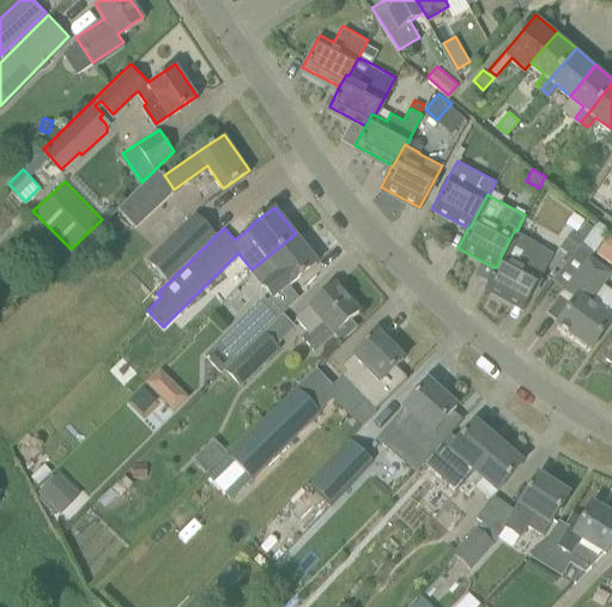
[(214,231),(195,212),(150,258),(169,277),(214,231)]
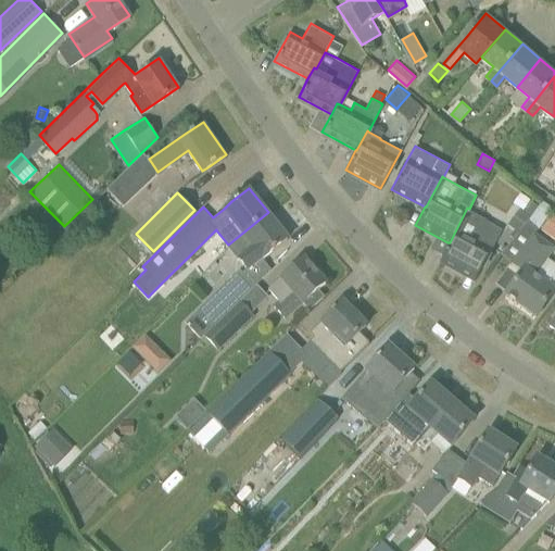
[(519,228),(519,229),(501,251),(522,266),(505,290),(535,312),(553,288),(554,289),(554,261),(545,255),(553,245),(534,232),(538,226),(539,227),(553,208),(542,199),(529,215),(519,228)]
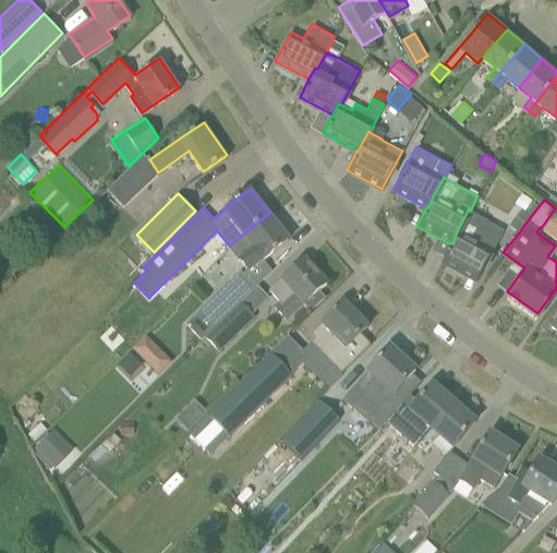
[(476,279),(486,260),(504,229),(487,220),(488,219),(471,209),(469,208),(451,243),(449,243),(440,261),(476,279)]
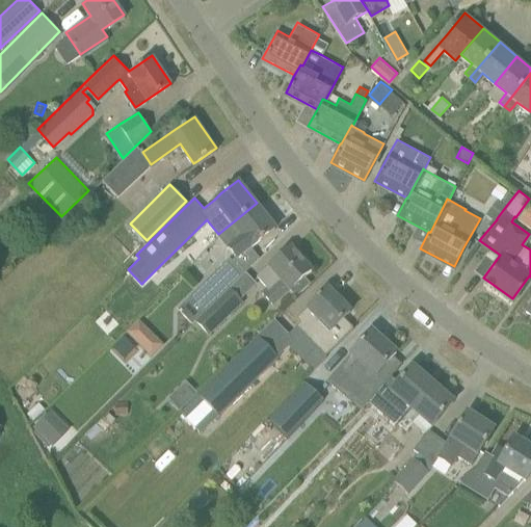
[(486,212),(497,219),(497,218),(506,206),(496,199),(486,212)]
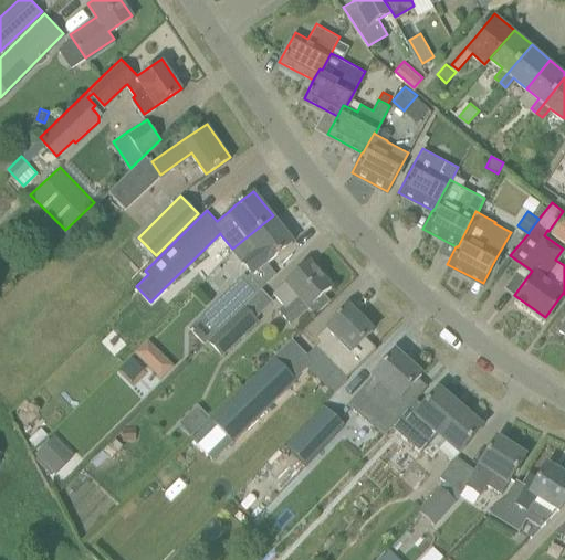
[(564,214),(563,213),(551,231),(564,241),(564,214)]
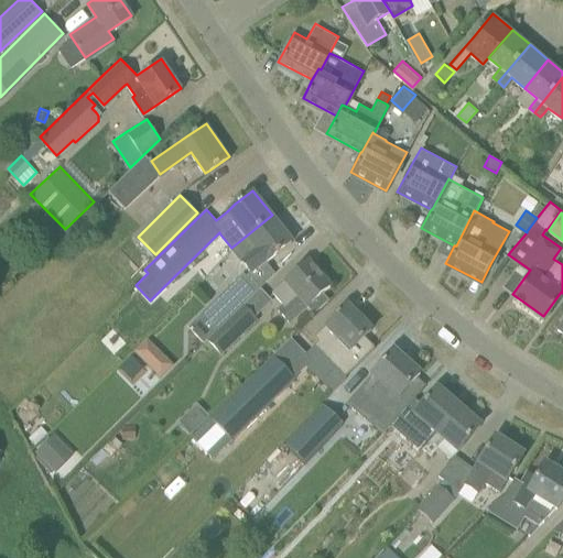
[(231,248),(251,273),(292,239),(272,215),(231,248)]
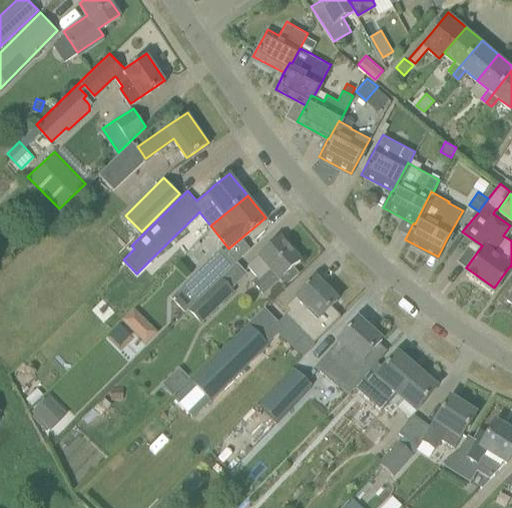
[(260,254),(247,265),(257,276),(251,280),(264,293),(269,288),(268,286),(279,277),(285,284),(298,272),(293,265),(300,259),(281,234),(265,247),(259,254),(260,254)]
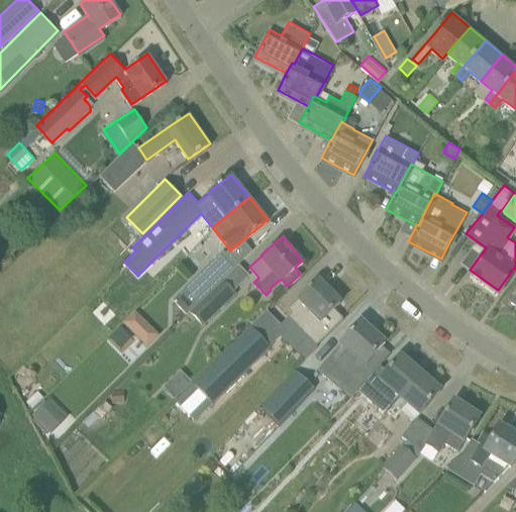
[(190,309),(221,279),(236,264),(223,247),(172,298),(186,312),(190,309)]
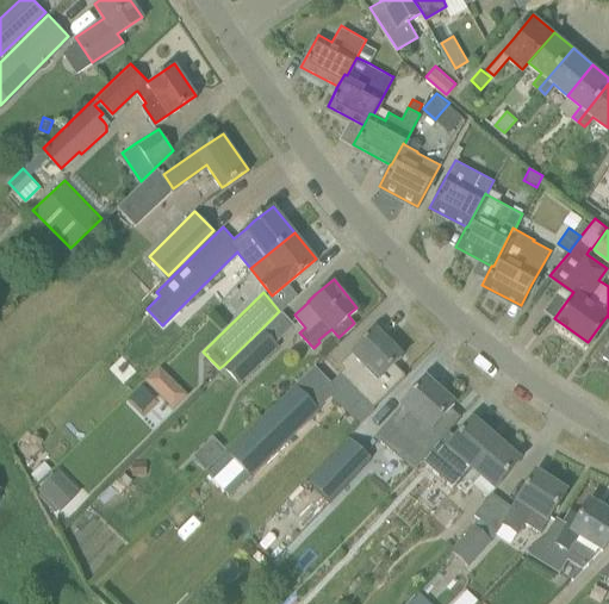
[(346,367),(341,372),(372,404),(376,402),(387,390),(404,373),(393,361),(401,354),(374,327),(358,343),(350,350),(352,352),(341,362),(346,367)]
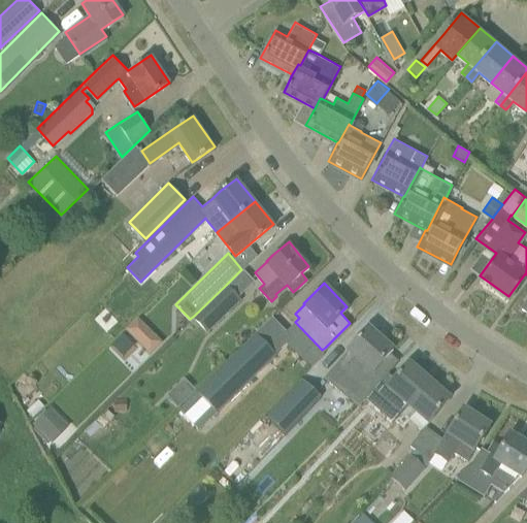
[(238,297),(226,285),(194,316),(206,328),(238,297)]
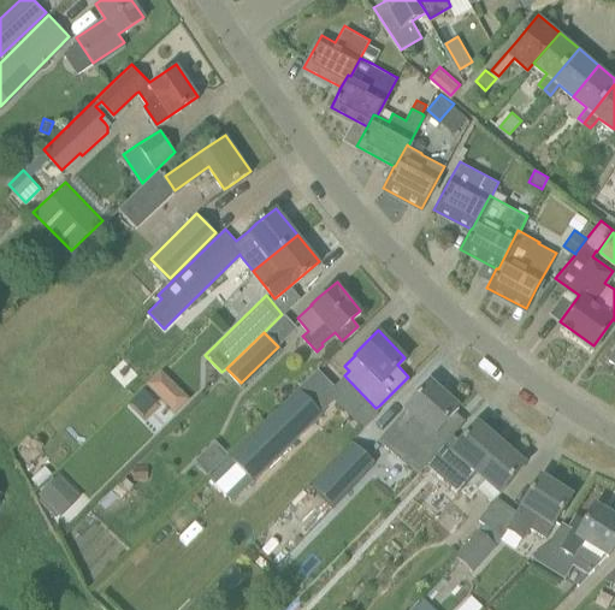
[(318,368),(299,388),(321,412),(333,400),(341,392),(333,385),(318,368)]
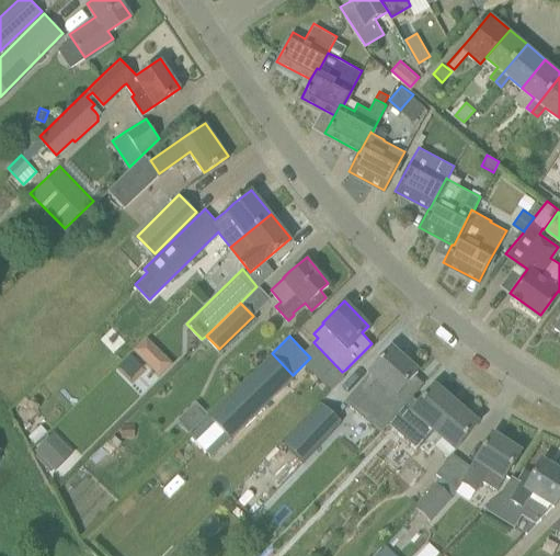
[(172,363),(146,337),(133,349),(158,376),(172,363)]
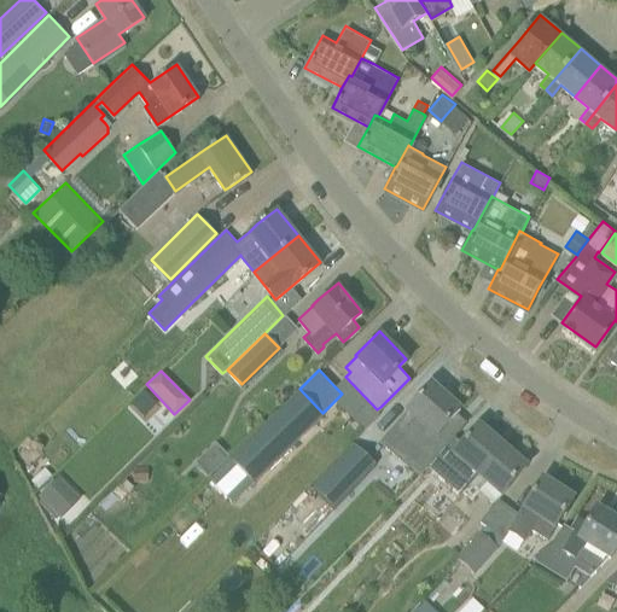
[(377,409),(345,377),(335,386),(342,394),(335,401),(361,425),(377,409)]
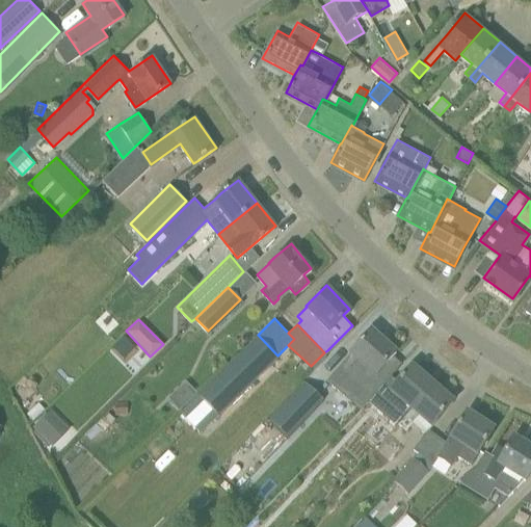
[(396,350),(371,328),(327,377),(352,400),(353,398),(363,405),(401,362),(393,353),(396,350)]
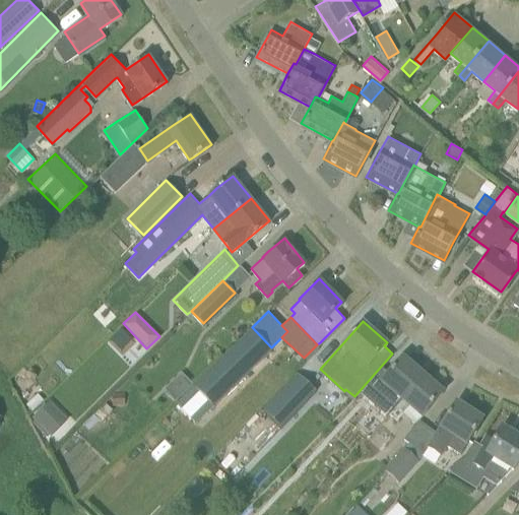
[(214,403),(271,347),(252,327),(194,383),(214,403)]
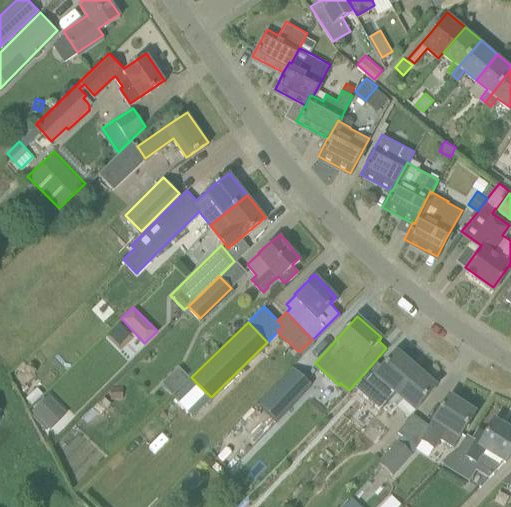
[(130,334),(119,323),(108,333),(119,344),(130,334)]
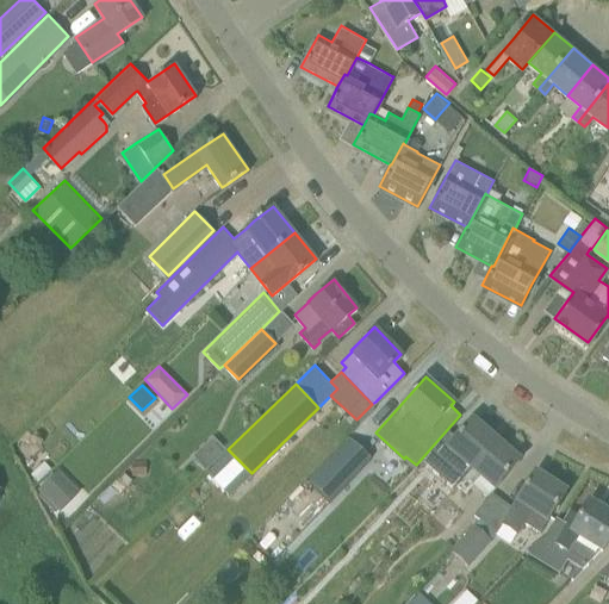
[(452,429),(426,455),(455,483),(495,439),(472,417),(457,434),(452,429)]
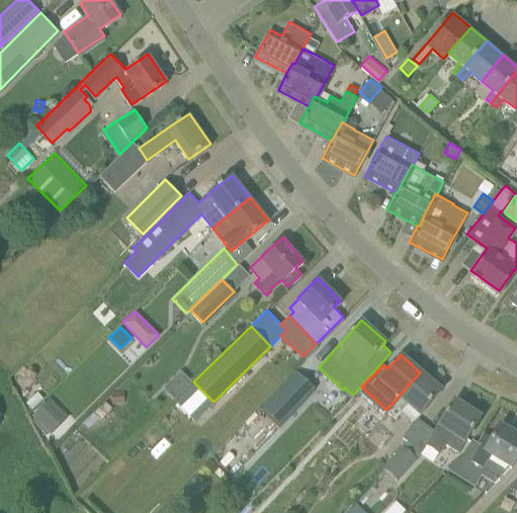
[(194,379),(182,367),(165,385),(177,398),(194,379)]
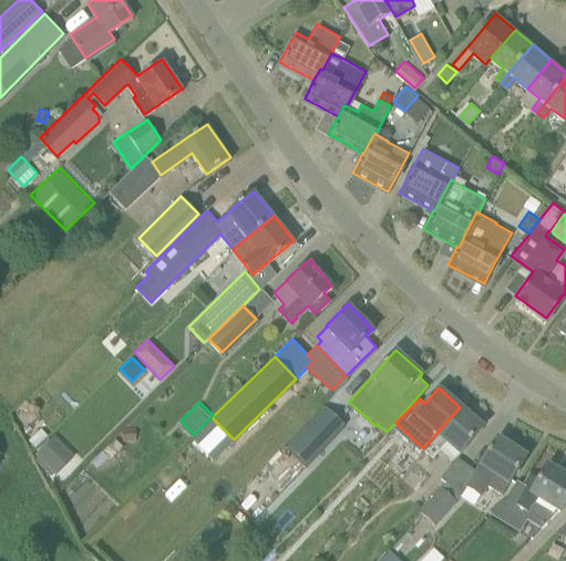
[(307,464),(343,424),(325,405),(287,445),(307,464)]
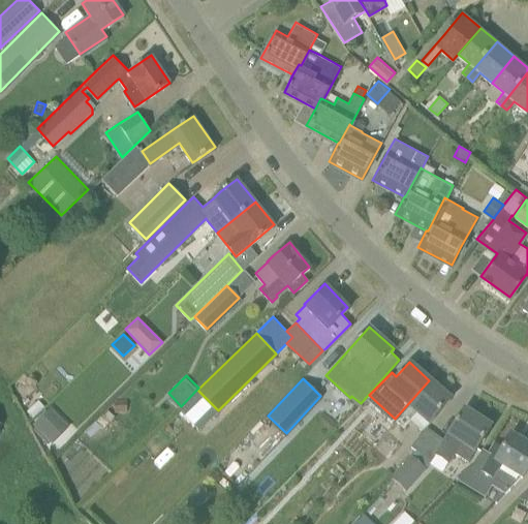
[(429,380),(395,419),(403,426),(416,410),(429,422),(449,398),(429,380)]
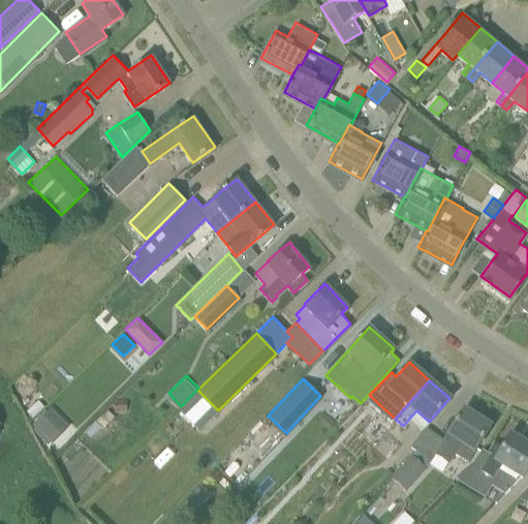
[(35,424),(51,440),(68,423),(52,407),(35,424)]
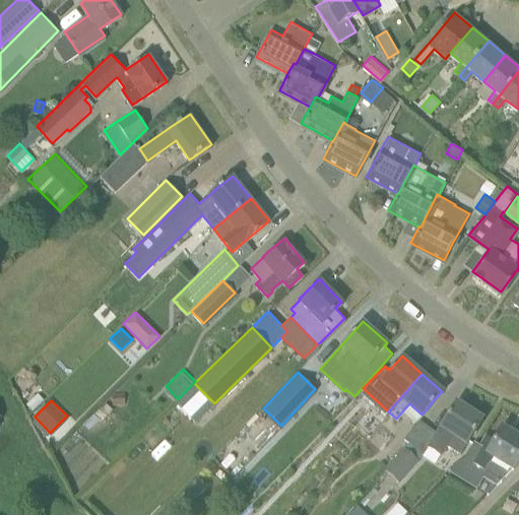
[(424,451),(429,445),(441,452),(446,443),(460,452),(481,417),(455,401),(437,432),(428,425),(412,445),(408,441),(404,446),(403,445),(384,467),(399,480),(418,459),(418,458),(424,452),(424,451)]
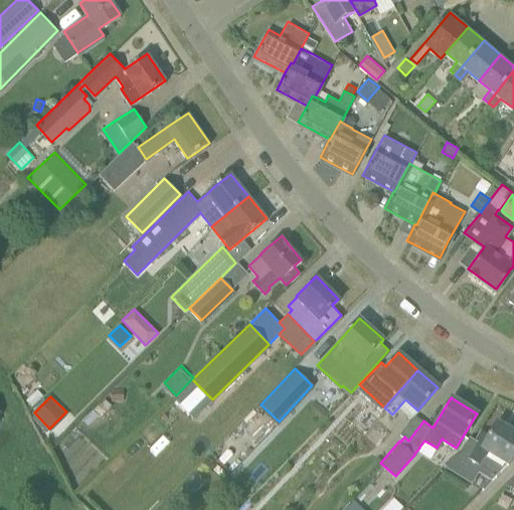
[(0,425),(8,410),(0,404),(0,425)]
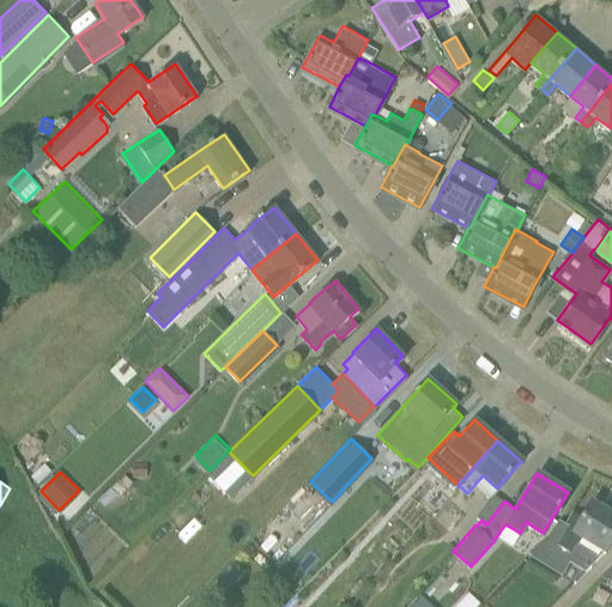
[(448,526),(465,509),(435,481),(389,528),(401,540),(430,509),(448,526)]
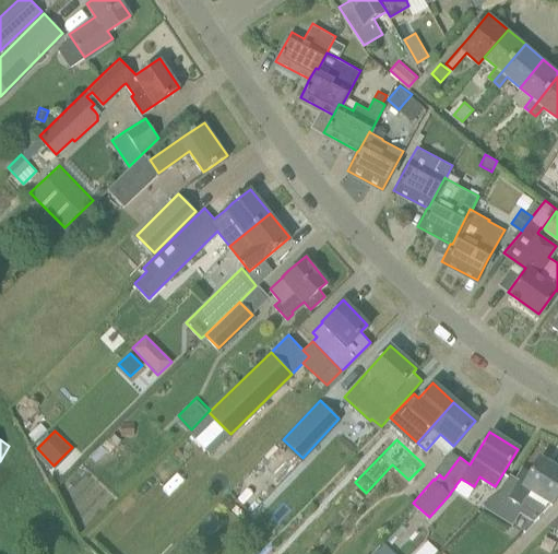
[(460,457),(450,449),(434,470),(439,474),(443,479),(460,457)]
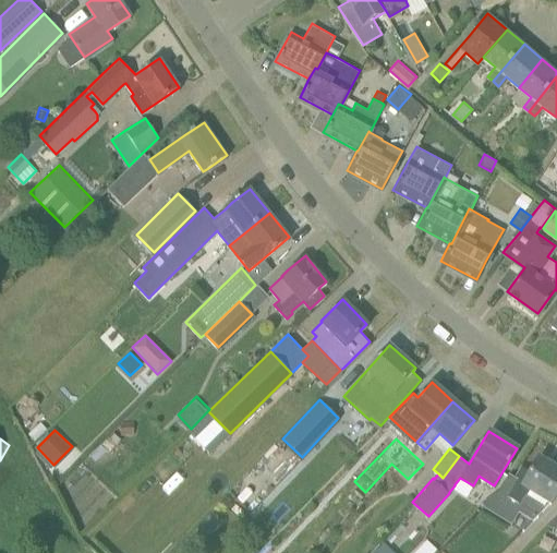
[(499,489),(482,502),(485,506),(511,523),(522,506),(528,499),(532,490),(551,501),(556,491),(556,463),(555,461),(553,465),(539,457),(530,471),(521,467),(516,477),(509,472),(499,489)]
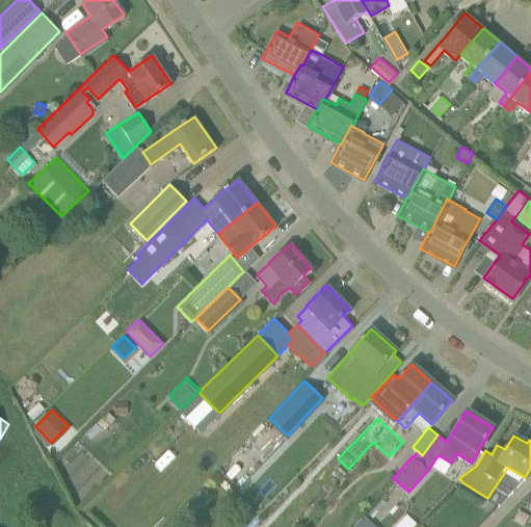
[(530,489),(522,499),(530,503),(530,489)]
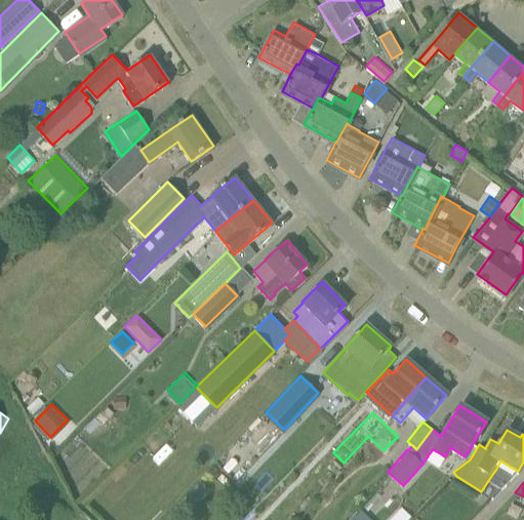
[(376,519),(380,519),(392,509),(380,498),(368,512),(376,519)]
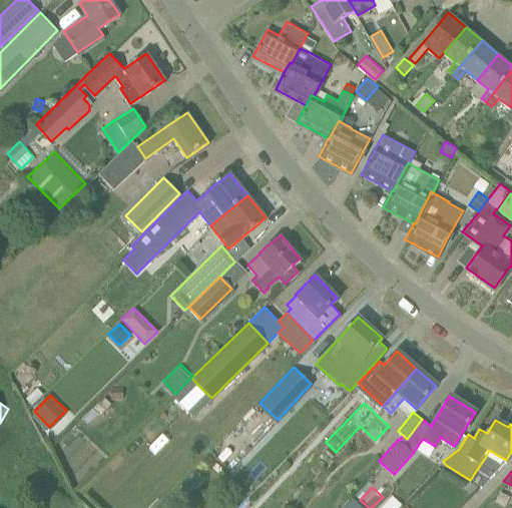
[(392,494),(378,507),(397,507),(402,504),(392,494)]
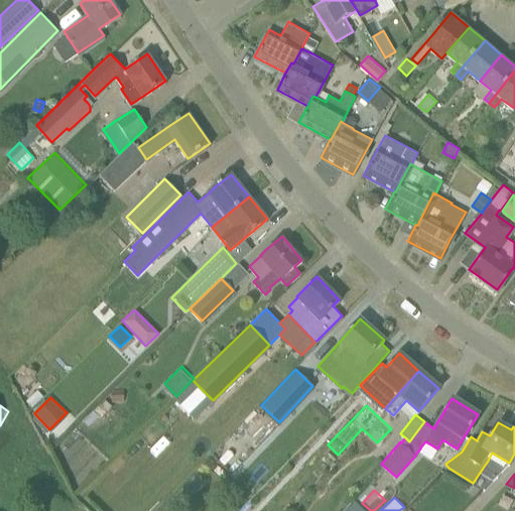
[(364,510),(366,510),(356,500),(344,510),(364,510)]
